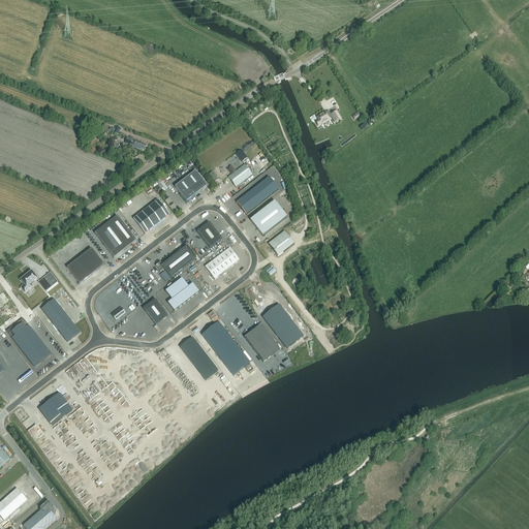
[(325,112),(316,117),(318,121),(315,123),(318,127),(321,125),(322,125),(331,121),(329,119),(331,117),(335,123),(341,119),(336,112),(331,115),(330,114),(327,115),(325,112)]
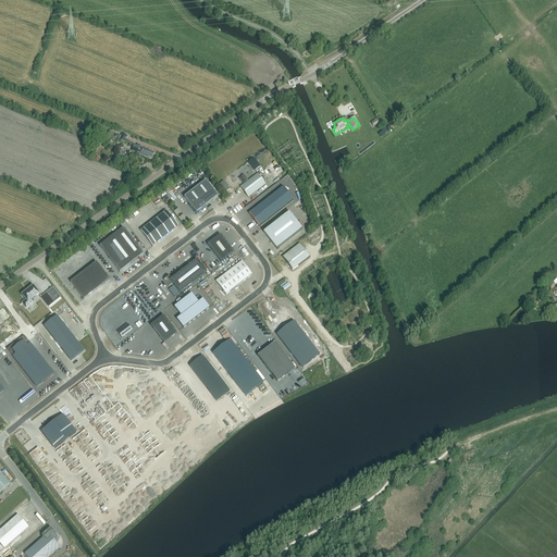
[(125,143),(127,136),(122,134),(119,139),(125,143)]
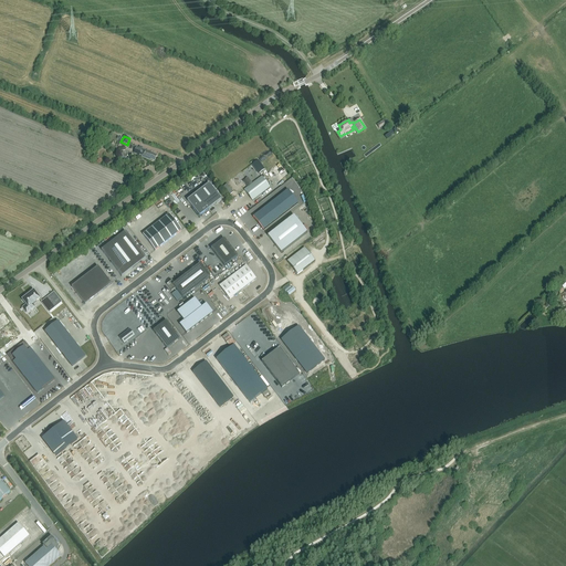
[(157,156),(153,154),(154,154),(142,149),(136,147),(134,154),(142,156),(142,157),(150,160),(150,159),(155,161),(157,156)]
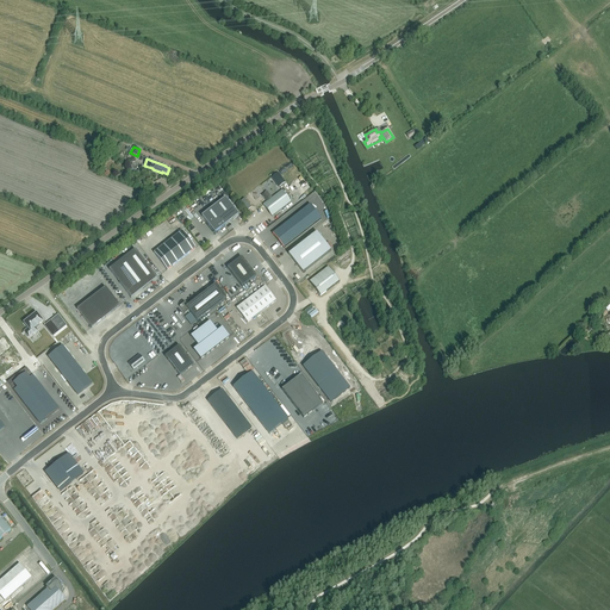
[(278,173),(272,178),(279,187),(285,182),(278,173)]
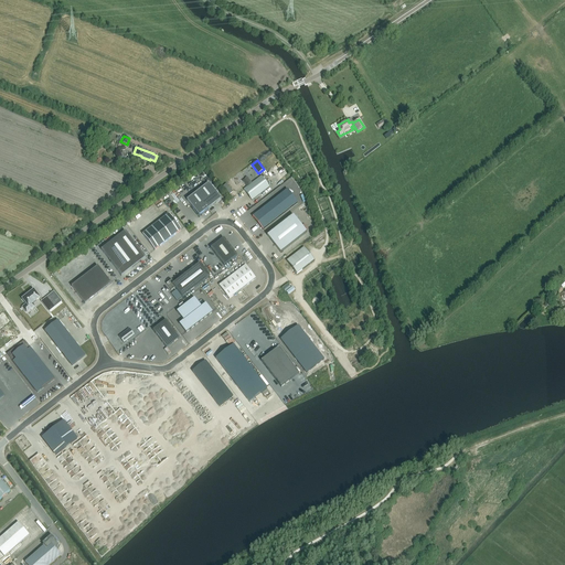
[(247,178),(245,179),(241,172),(240,173),(240,172),(236,174),(236,176),(232,179),(237,185),(242,181),(247,188),(244,190),(252,201),(269,188),(262,177),(252,184),(247,178)]
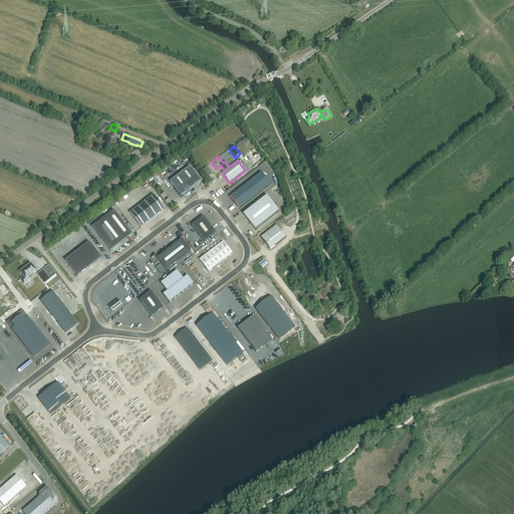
[(170,183),(181,197),(201,182),(190,167),(170,183)]
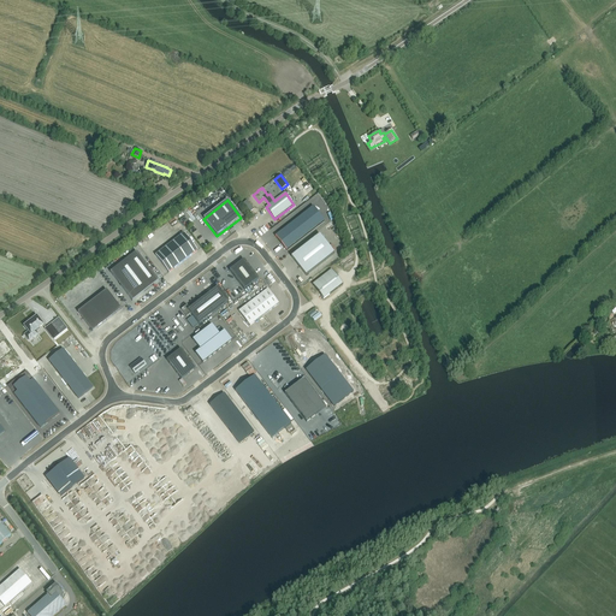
[(313,207),(276,237),(286,252),(325,221),(313,207)]
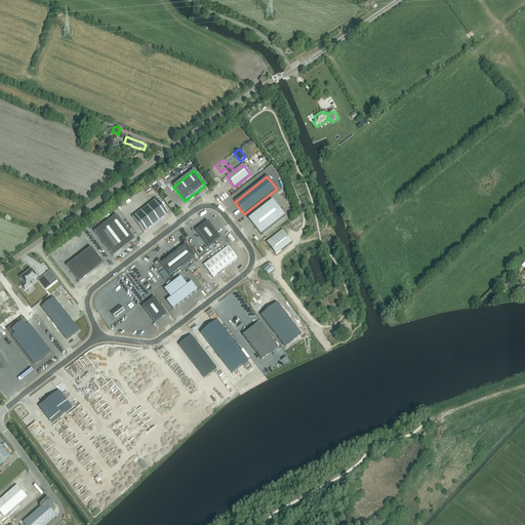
[(168,214),(157,199),(132,218),(144,233),(168,214)]
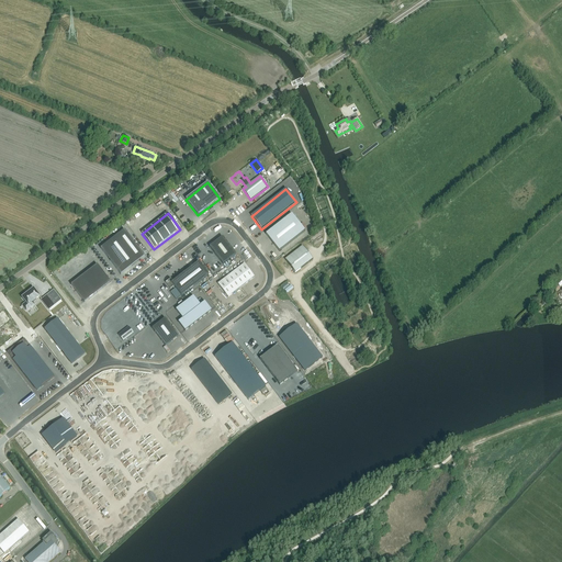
[(292,214),(266,235),(279,251),(305,232),(292,214)]
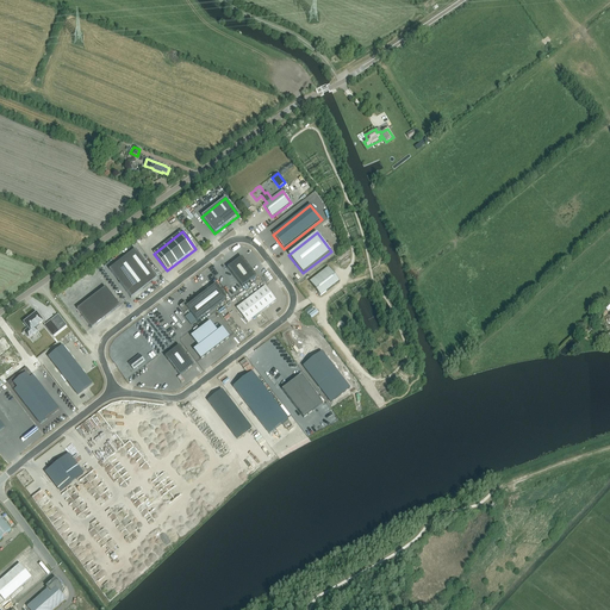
[(157,278),(135,249),(109,269),(131,298),(157,278)]
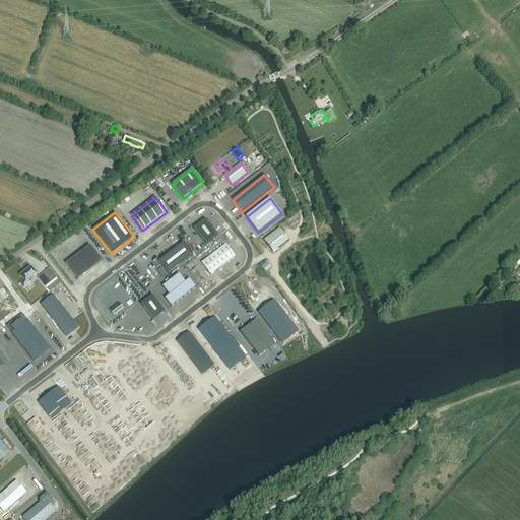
[(206,219),(194,229),(206,245),(218,236),(206,219)]
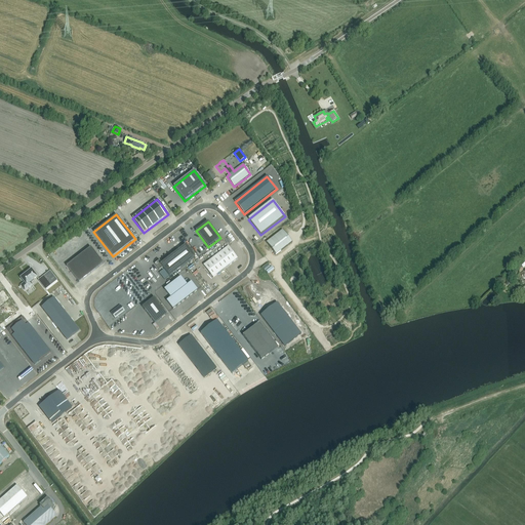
[(269,245),(276,255),(292,242),(285,233),(269,245)]
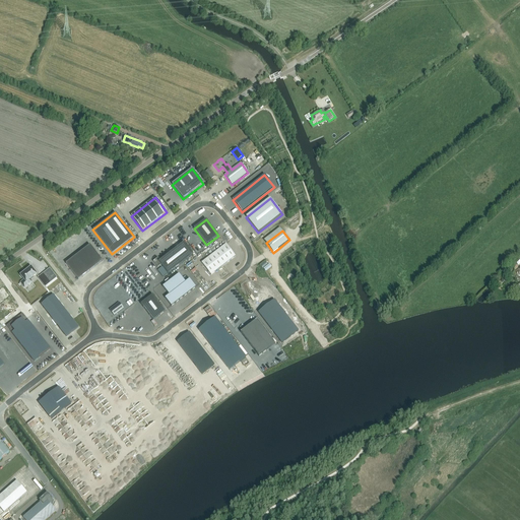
[(157,258),(152,261),(157,268),(160,265),(168,274),(193,255),(184,243),(160,261),(157,258)]
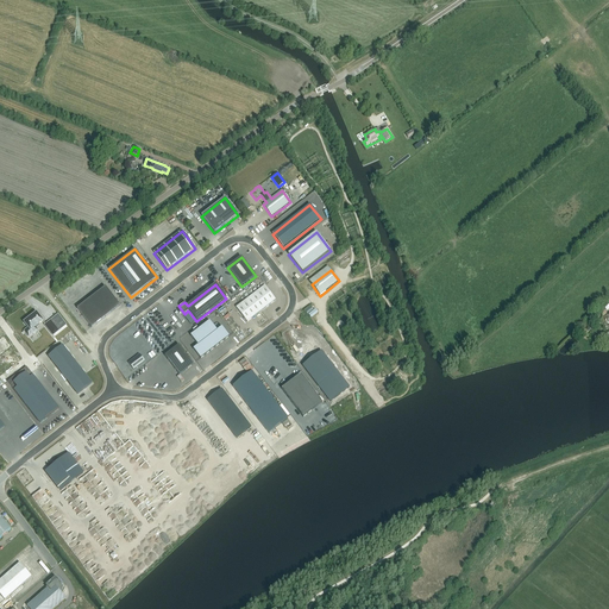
[(92,328),(120,306),(105,287),(77,309),(92,328)]
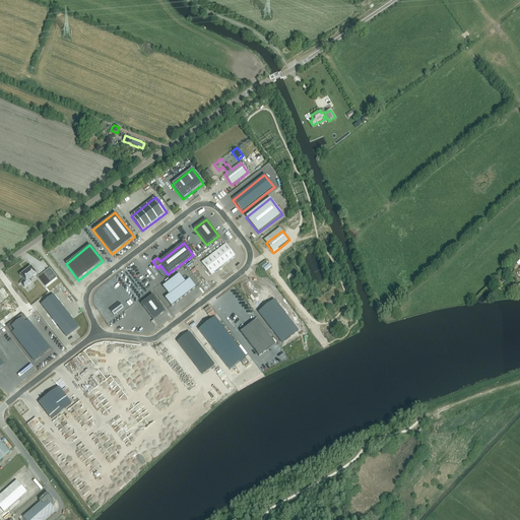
[(201,263),(211,275),(235,257),(225,245),(201,263)]
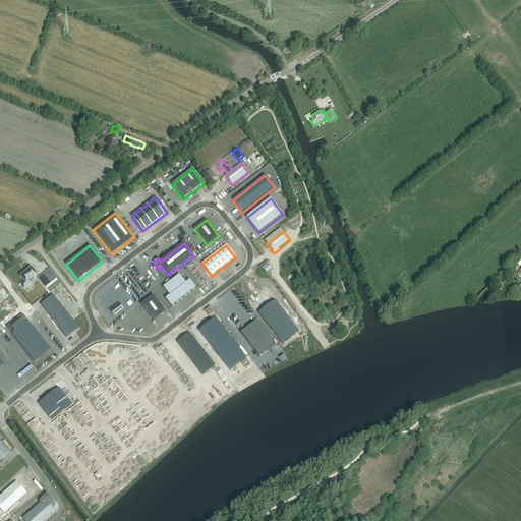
[(26,282),(22,285),(26,290),(34,284),(32,282),(39,277),(34,270),(22,278),(26,282)]
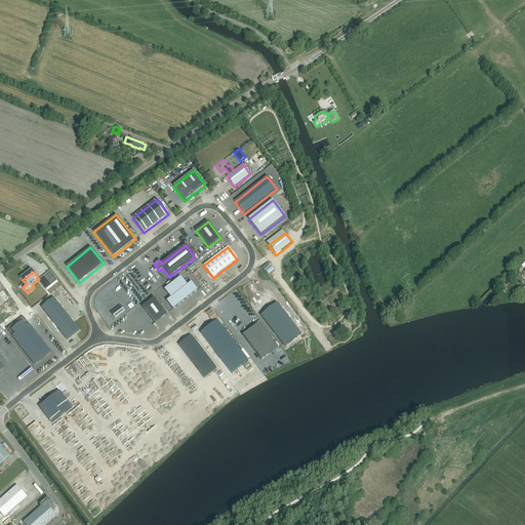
[(170,297),(166,301),(172,310),(198,290),(191,282),(187,285),(180,277),(164,289),(170,297)]
